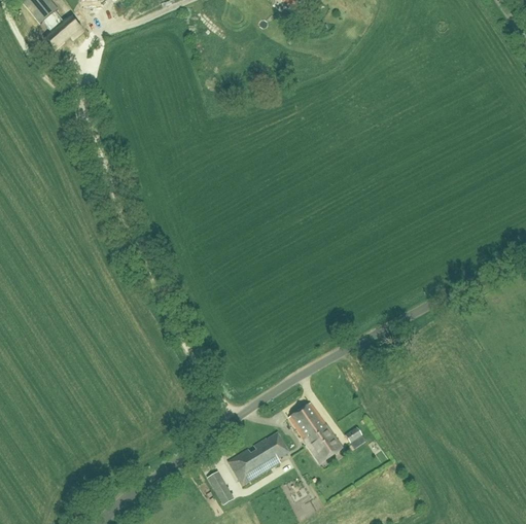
[(78,10),(72,15),(69,11),(64,15),(50,0),(23,0),(49,34),(45,37),(55,48),(70,35),(72,38),(83,30),(80,27),(86,22),(78,10)]
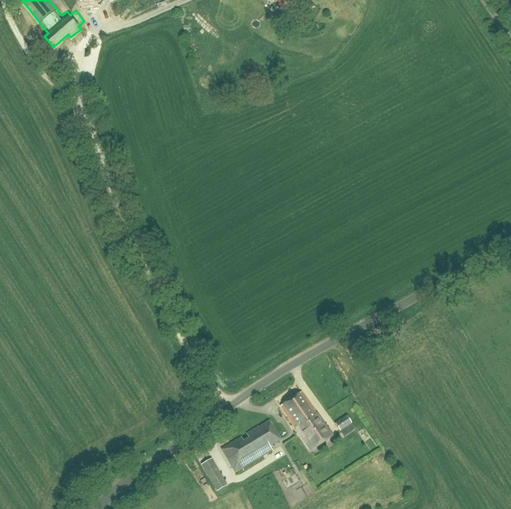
[(277,0),(280,2),(278,4),(290,12),(298,0),(277,0)]
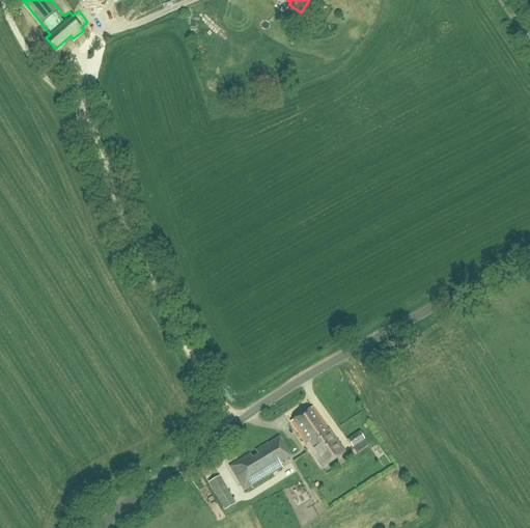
[(234,34),(231,39),(246,50),(249,45),(234,34)]
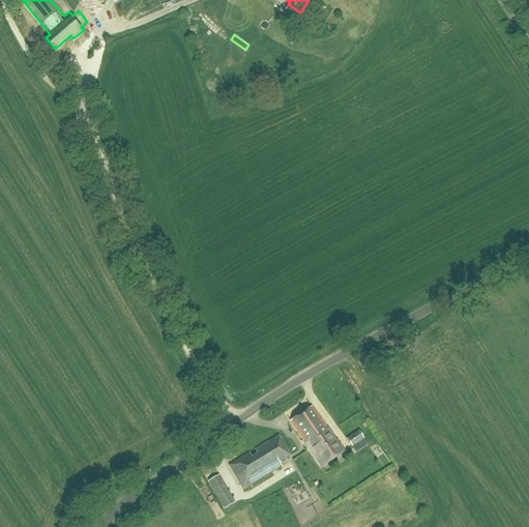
[(323,465),(344,450),(327,426),(313,404),(291,419),(305,440),(306,440),(323,465)]
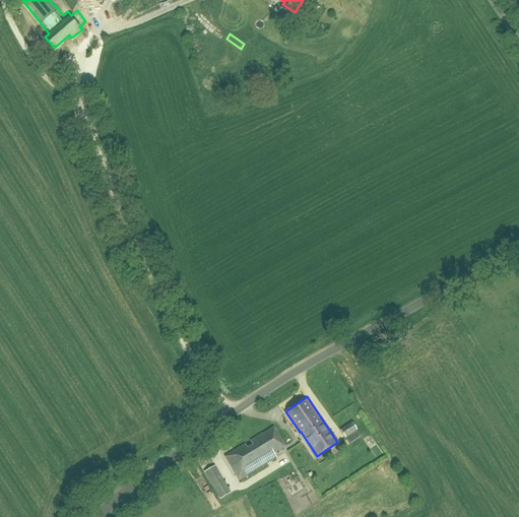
[(345,426),(350,433),(358,428),(352,421),(345,426)]
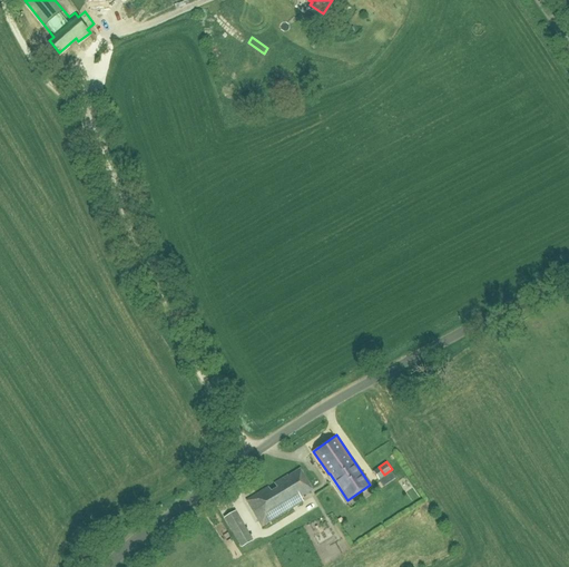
[(301,495),(314,487),(301,466),(288,473),(287,472),(274,480),(277,485),(271,488),(268,484),(246,497),(262,525),(303,500),(301,495)]
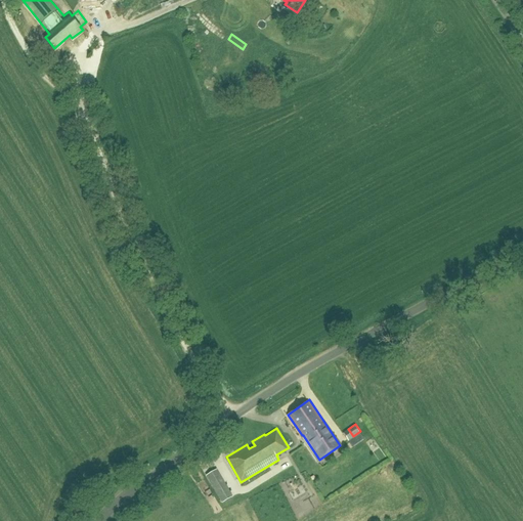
[(353,436),(348,429),(344,432),(349,439),(353,436)]
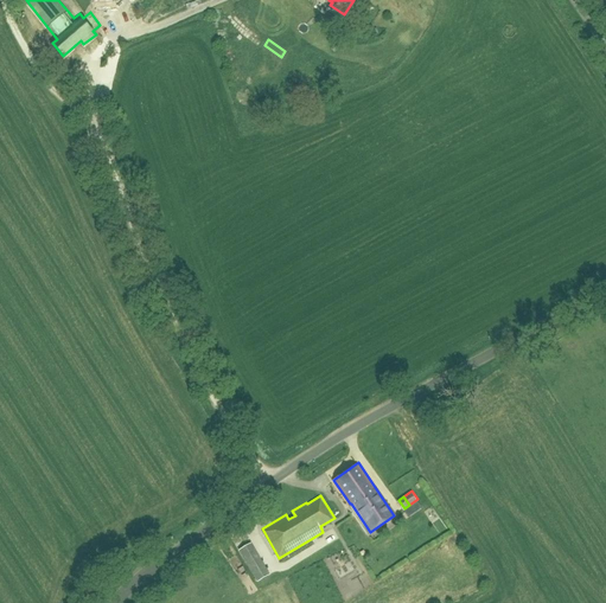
[(257,581),(259,581),(270,572),(252,541),(240,549),(257,581)]
